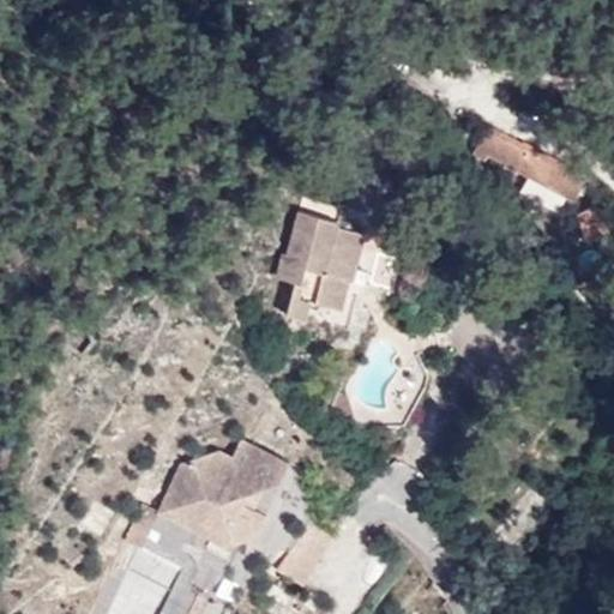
[(584,180),(485,127),(471,155),(485,162),(488,155),(573,200),(584,180)]
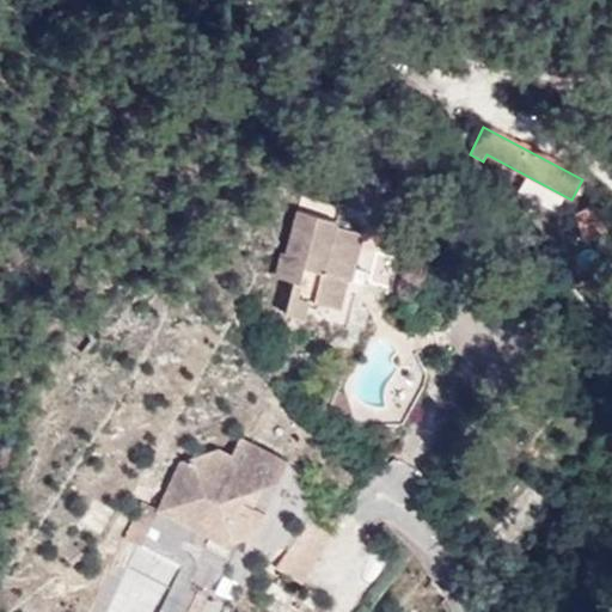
[(349,281),(361,233),(336,226),(342,209),(301,200),(286,256),(281,255),(276,277),(293,283),(285,316),(307,320),(311,304),(338,311),(346,280),(349,281)]
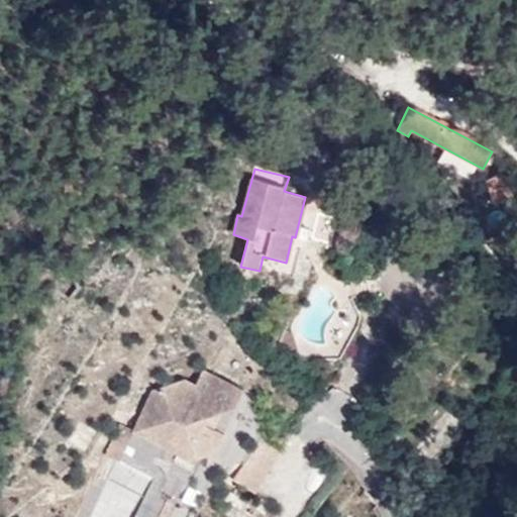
[(485,180),(495,204),(514,196),(505,172),(485,180)]
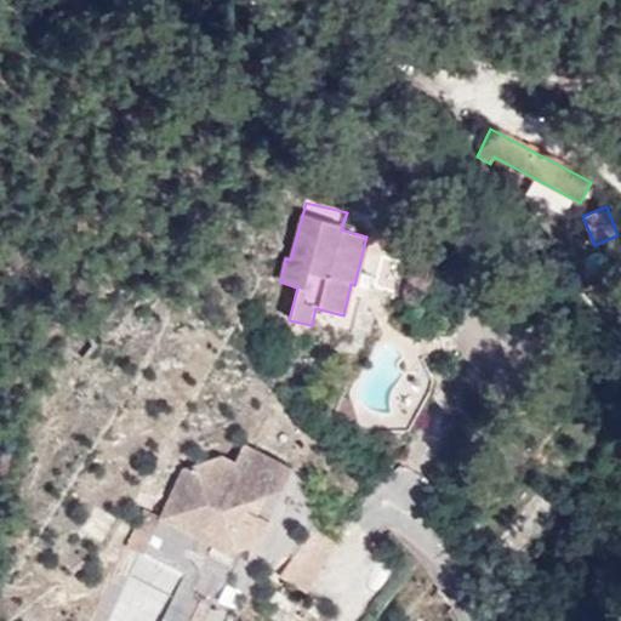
[(183,471),(164,511),(224,541),(226,552),(227,552),(256,542),(257,540),(251,525),(245,519),(252,499),(269,493),(283,488),(292,468),(244,445),(235,462),(222,457),(183,471)]
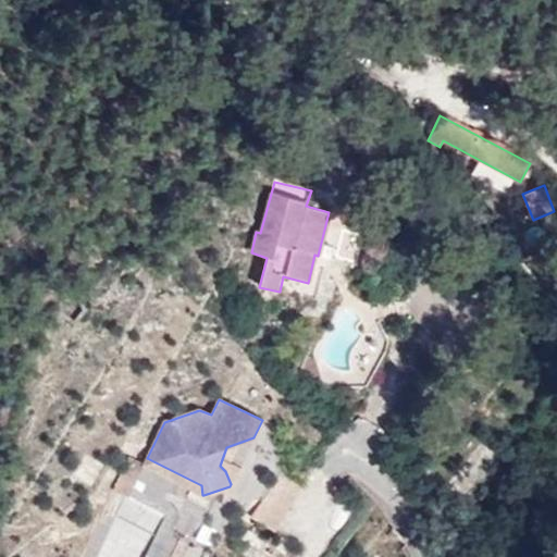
[(230,463),(242,442),(226,447),(220,466),(225,471),(231,484),(240,468),(230,463)]
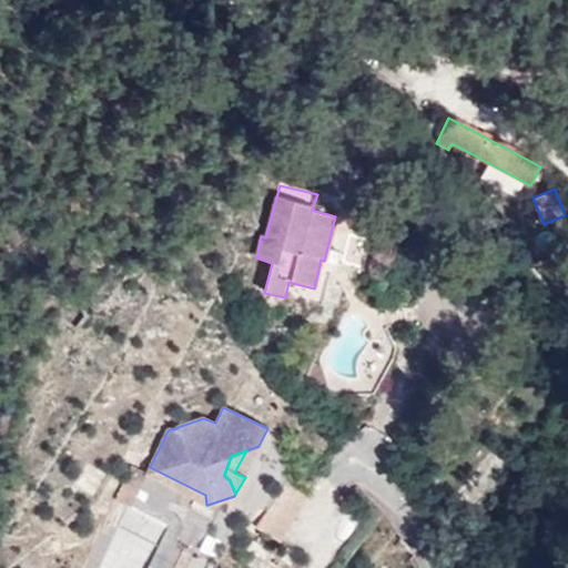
[(145,476),(146,474),(132,467),(114,500),(129,508),(131,510),(146,476),(145,476)]
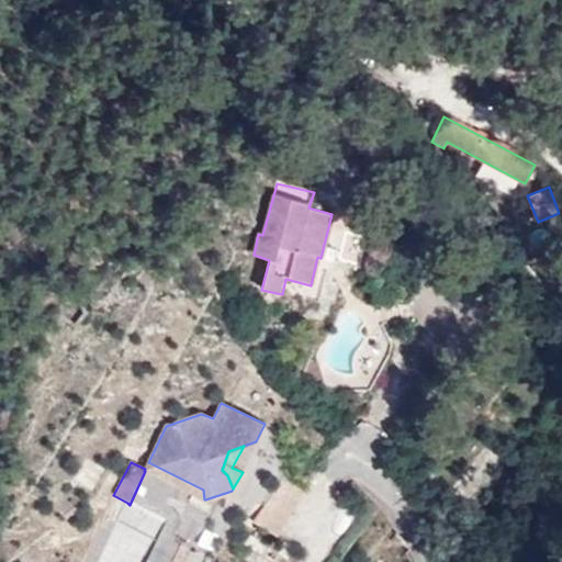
[(148,462),(145,469),(144,471),(145,471),(204,499),(203,490),(148,462)]
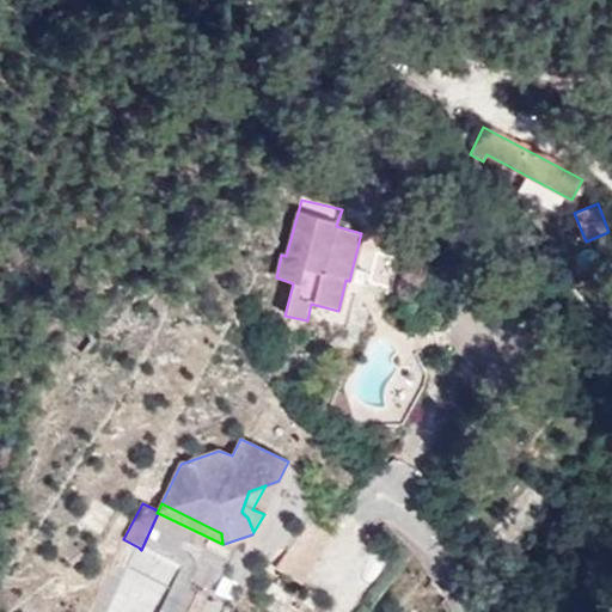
[(299,586),(332,536),(310,519),(275,570),(299,586)]
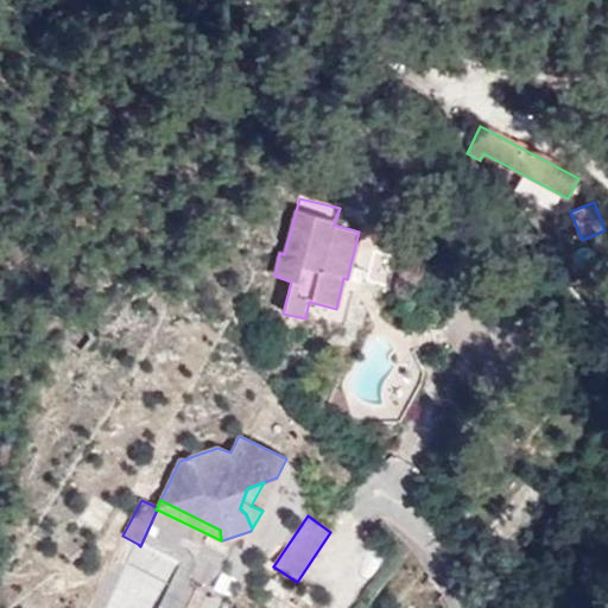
[(191,607),(200,591),(173,581),(160,607),(191,607)]
